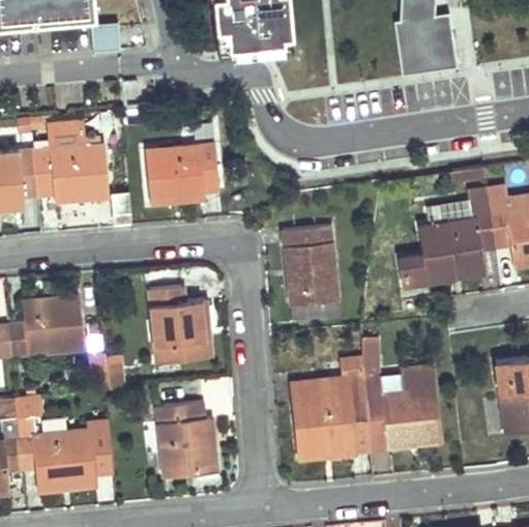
[(210,0),(215,53),(291,46),(286,0),(210,0)]
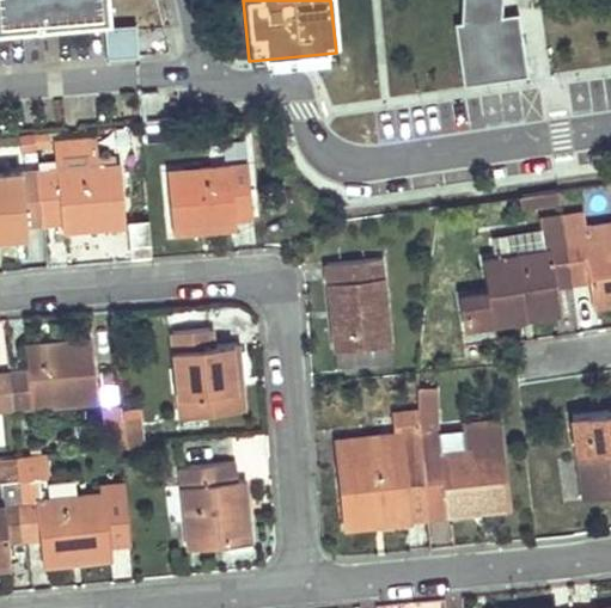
[(519,0),(453,0),(453,22),(464,84),(530,77),(520,10),(519,0)]
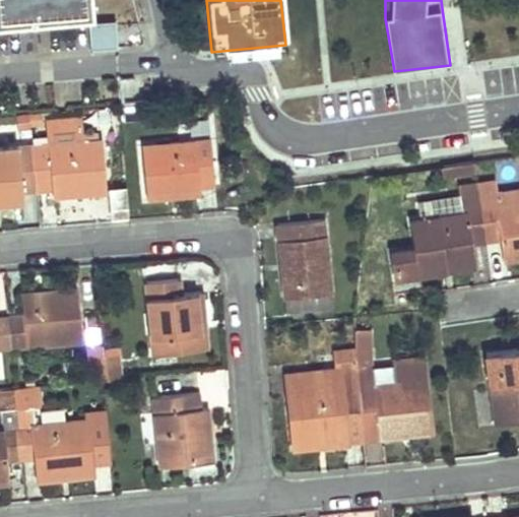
[(116,27),(91,28),(92,57),(117,56),(116,27)]
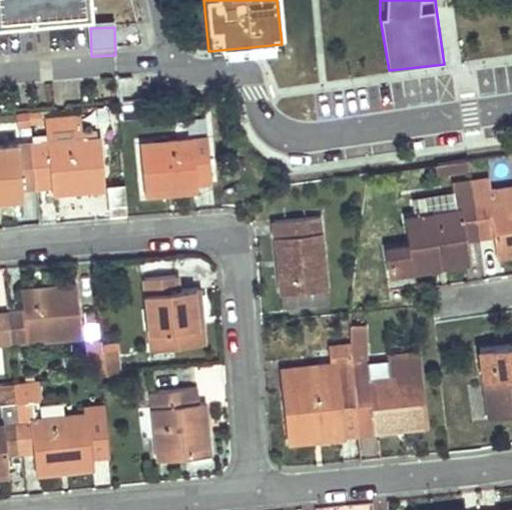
[(49,141),(32,142),(35,188),(51,186),(52,193),(103,188),(98,136),(78,138),(77,119),(48,121),(48,134),(49,141)]
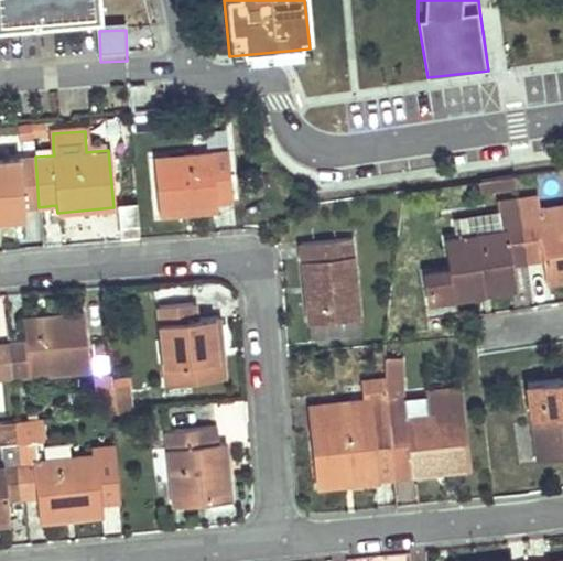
[(54,155),(53,148),(35,149),(35,157),(54,155)]
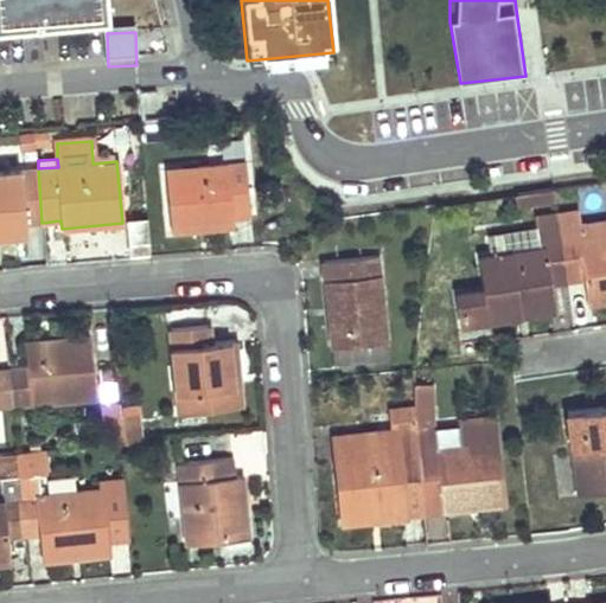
[(165,171),(172,232),(234,228),(231,219),(252,217),(246,164),(165,171)]
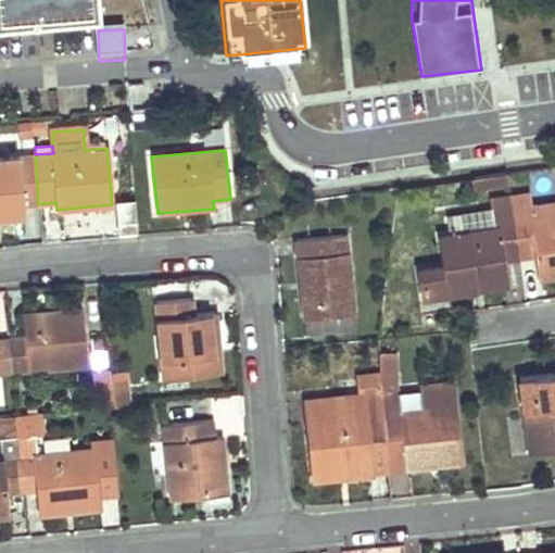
[(35,154),(0,158),(0,214),(24,212),(23,205),(38,204),(35,154)]
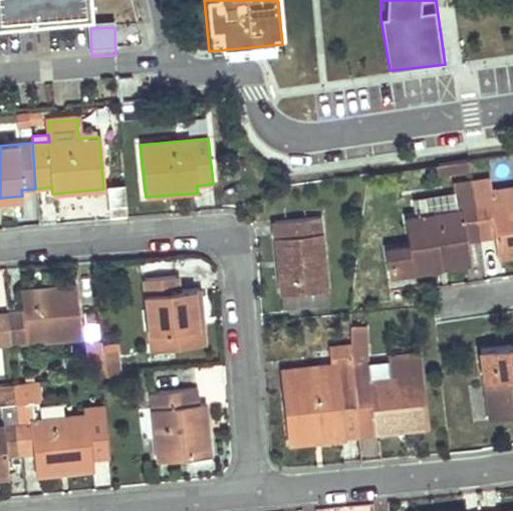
[(469,159),(438,164),(440,176),(470,171),(469,159)]
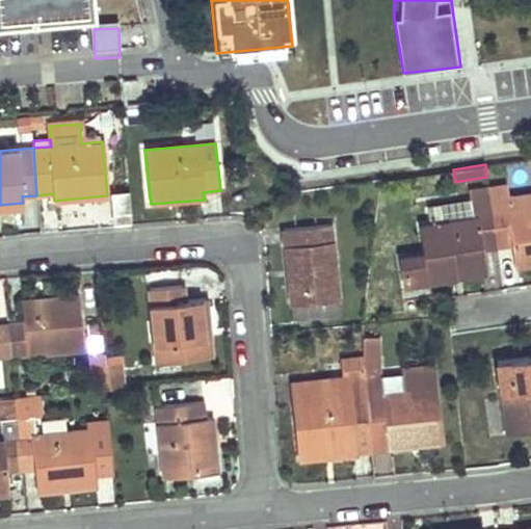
[(266,184),(248,185),(249,195),(266,194),(266,184)]
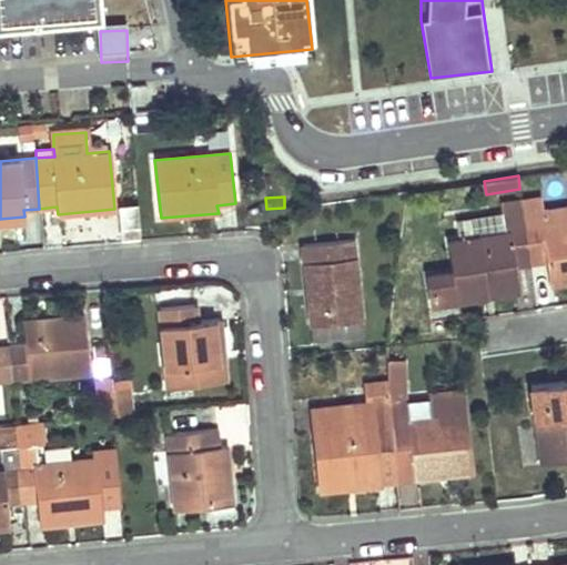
[(539,198),(522,199),(530,266),(547,264),(550,288),(566,284),(566,225),(544,230),(542,213),(539,198)]
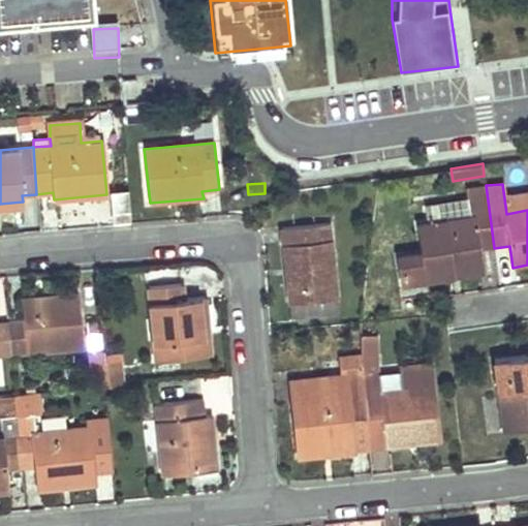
[(399,258),(403,283),(452,277),(451,269),(480,265),(478,250),(494,248),(486,185),(465,189),(467,202),(469,218),(428,225),(418,226),(423,255),(399,258)]
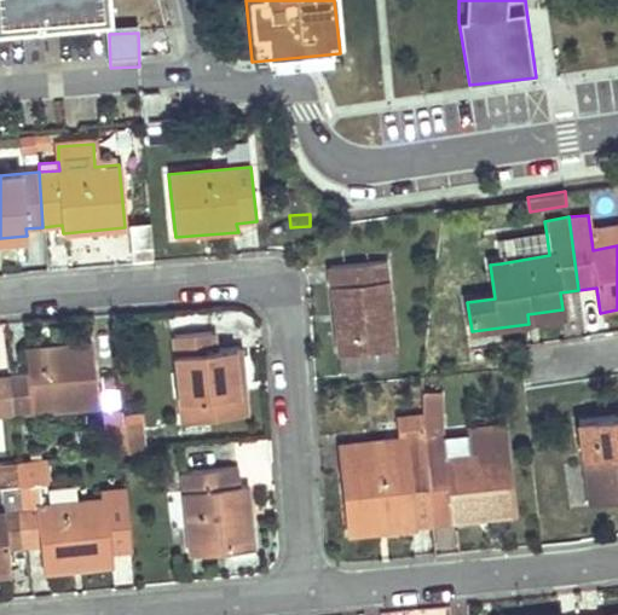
[(128,228),(133,266),(154,264),(149,226),(128,228)]
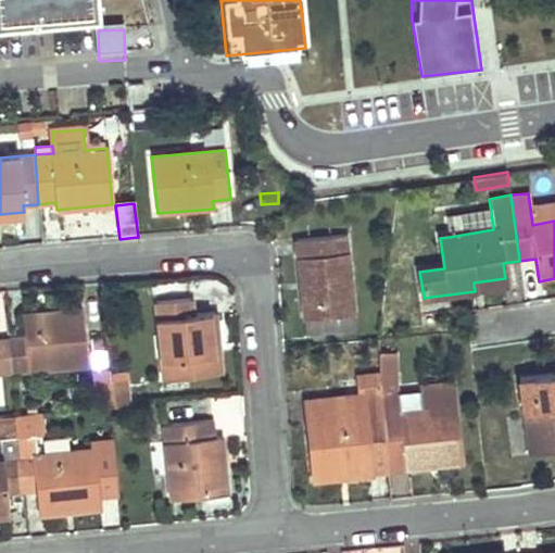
[(554,204),(530,209),(532,225),(554,221),(554,204)]
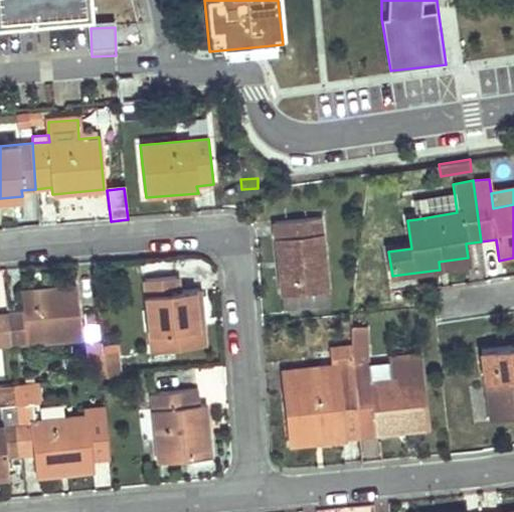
[(93,215),(109,213),(106,196),(90,198),(93,215)]
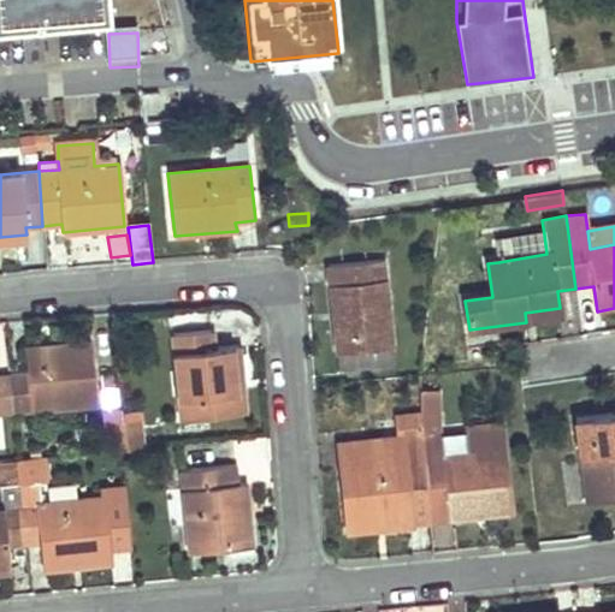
[(544,235),(495,242),(498,262),(547,254),(544,235)]
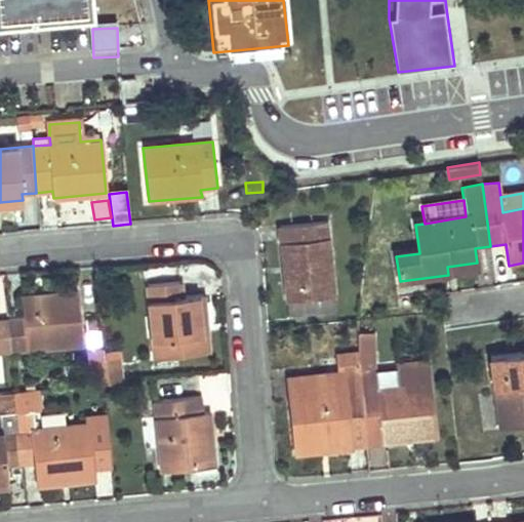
[(280,227),(289,300),(291,319),(337,313),(335,296),(326,223),(280,227)]
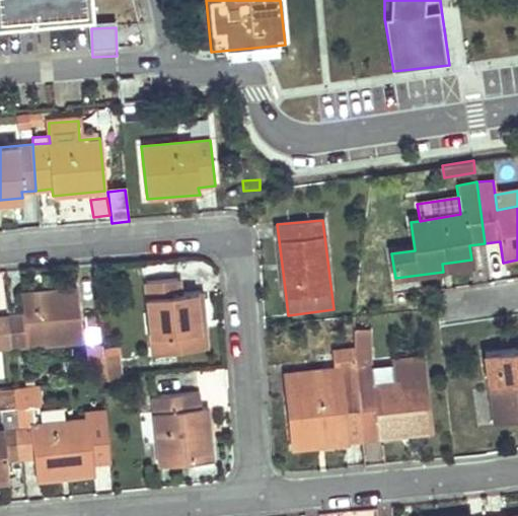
[(147,282),(154,353),(206,348),(200,292),(180,294),(178,279),(147,282)]
